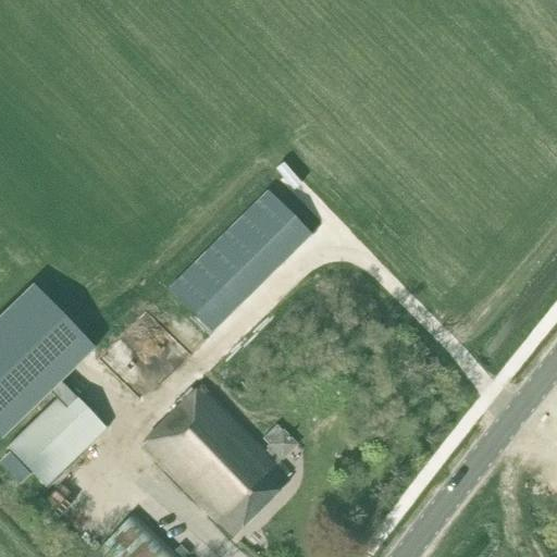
[(268,193),(169,291),(211,334),(310,236),(268,193)]
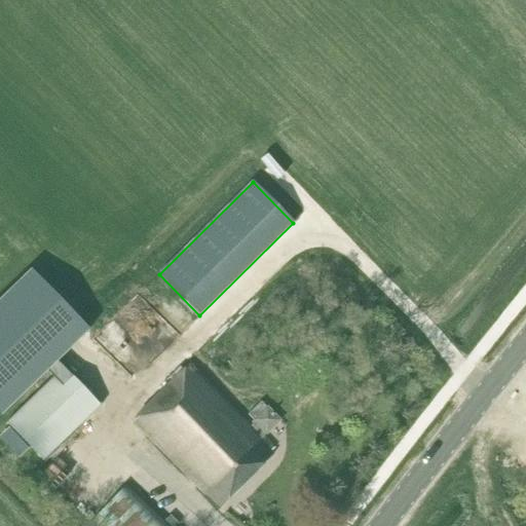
[(133,421),(219,509),(228,499),(229,500),(264,465),(263,464),(273,455),(270,452),(273,449),(263,438),(266,435),(253,421),(251,423),(253,425),(250,427),(189,366),(183,372),(180,368),(167,379),(172,383),(133,421)]
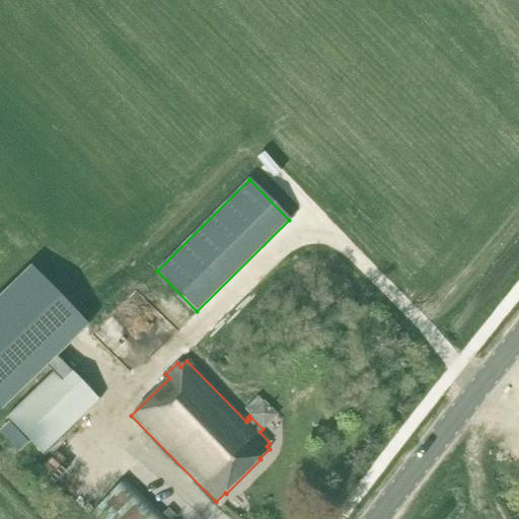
[(62,362),(5,417),(43,455),(99,400),(62,362)]
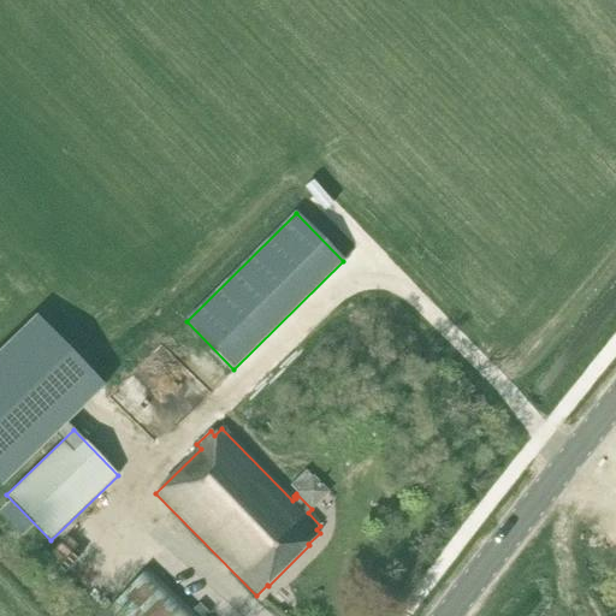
[(292,497),(294,496),(296,493),(312,509),(327,493),(312,478),(312,479),(304,472),(301,475),(296,471),(300,467),(288,454),(268,473),(292,497)]
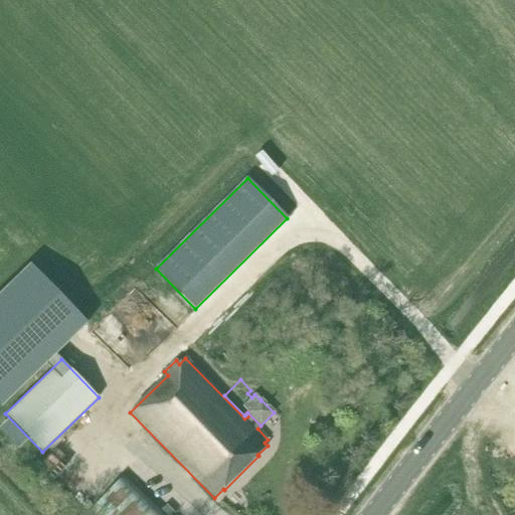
[(164,514),(123,475),(90,510),(95,514),(164,514)]
